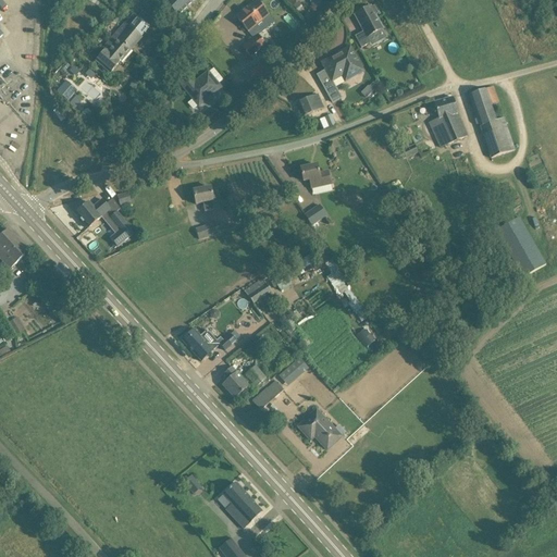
[(178,17),(188,8),(180,0),(168,0),(164,3),(178,17)]
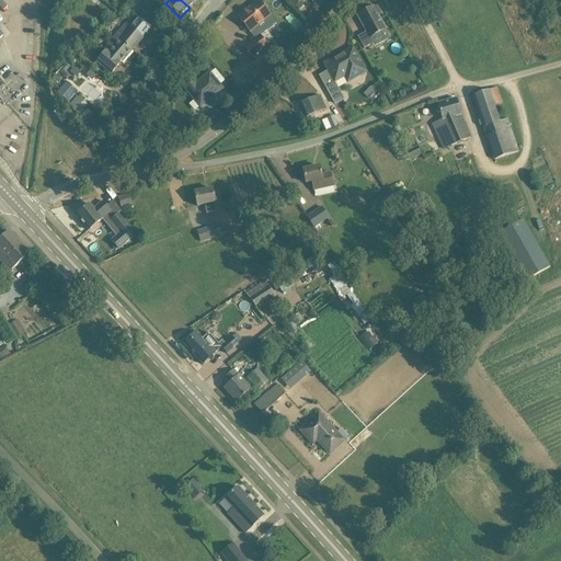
[(299,1),(300,0),(288,0),(298,10),(304,6),(299,1)]
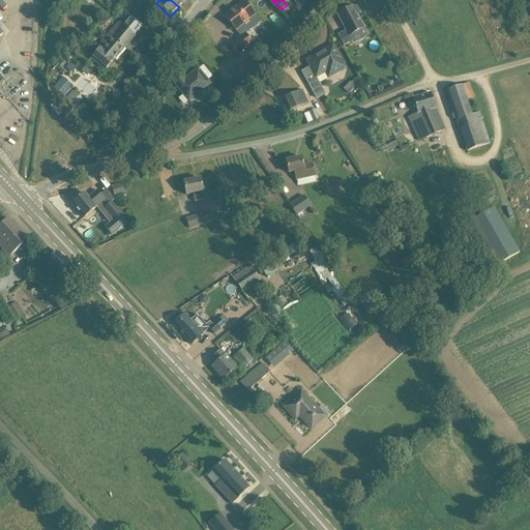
[(261,21),(256,15),(243,1),(225,17),(241,36),(230,46),(238,56),(253,43),(245,34),(261,21)]
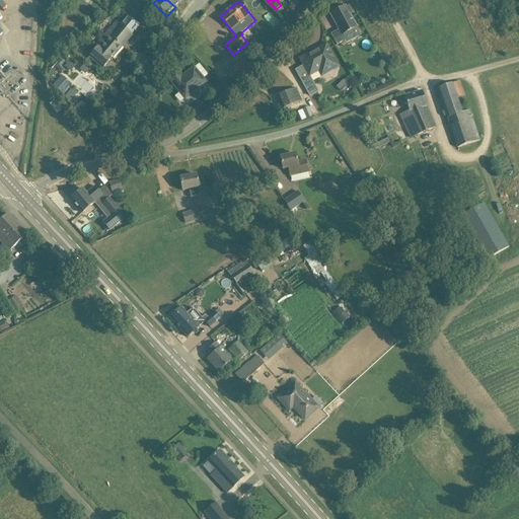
[(330,34),(337,46),(345,41),(342,35),(357,27),(350,14),(352,13),(348,6),(346,8),(345,6),(330,14),(339,29),(330,34)]
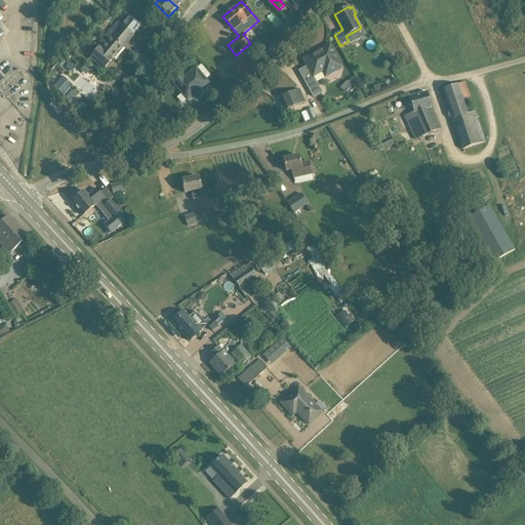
[(285,15),(290,21),(295,15),(290,10),(285,15)]
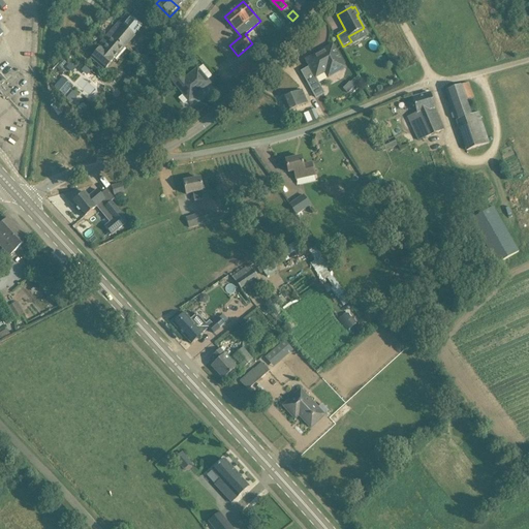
[(119,23),(119,22),(98,47),(99,48),(91,58),(104,70),(114,59),(147,21),(135,11),(130,17),(127,13),(119,23)]
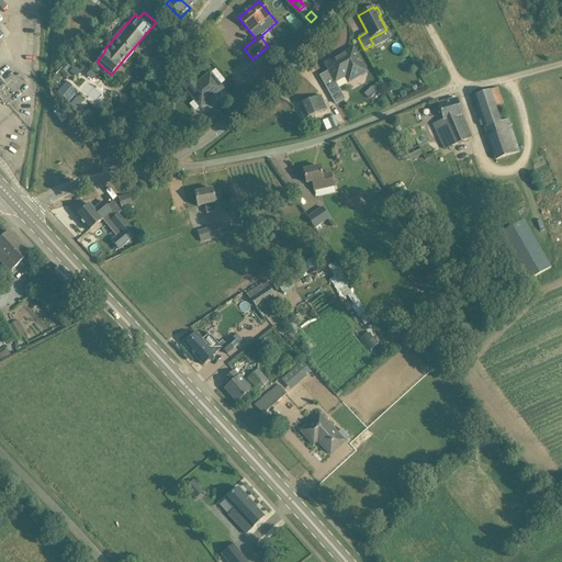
[(357,79),(367,74),(352,49),(325,65),(335,81),(344,77),(348,85),(357,79)]
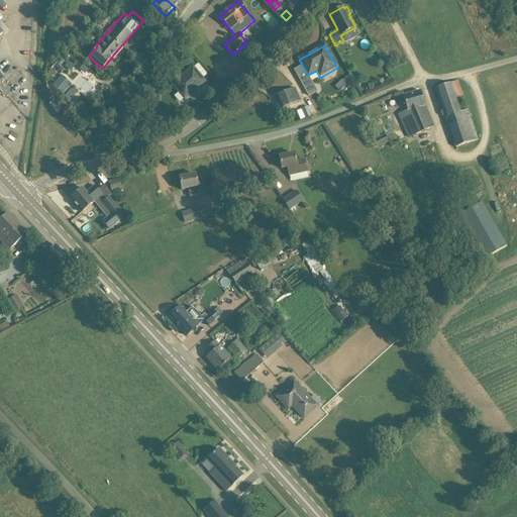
[(243,57),(231,68),(239,77),(251,66),(243,57)]
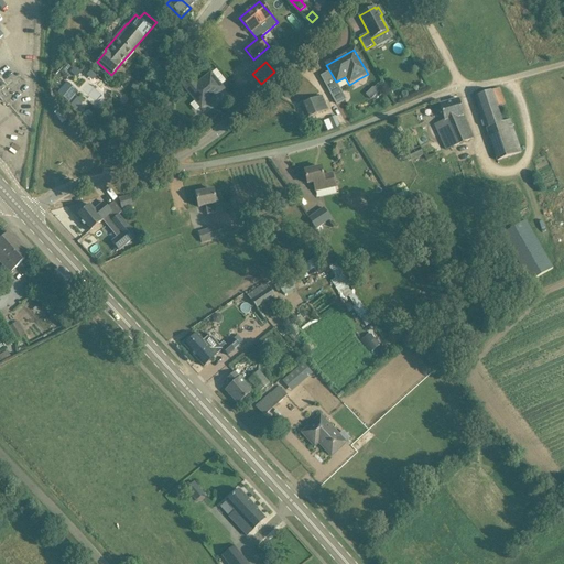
[(184,93),(203,114),(225,95),(212,79),(201,88),(201,89),(198,91),(193,85),(184,93)]
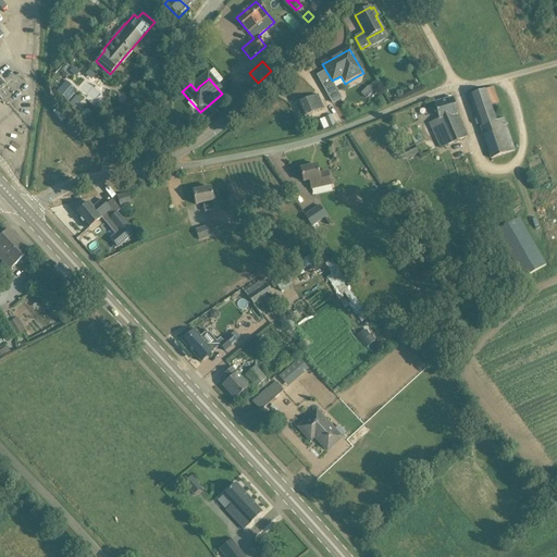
[(76,90),(65,82),(57,93),(67,101),(76,90)]
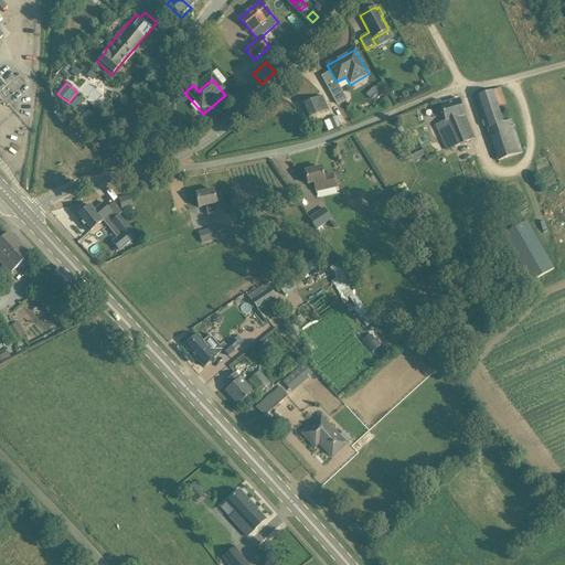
[(329,91),(337,105),(345,100),(338,86),(329,91)]
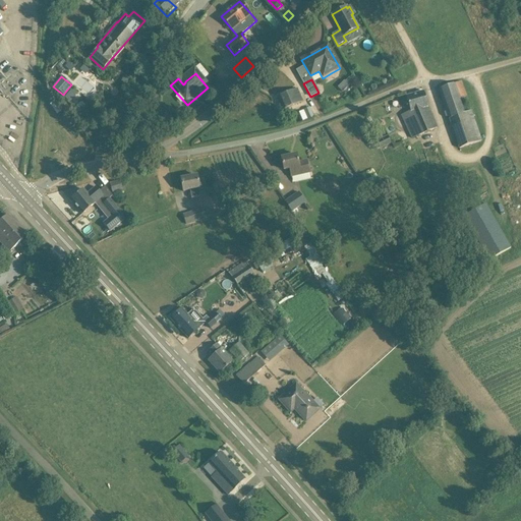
[(209,94),(213,99),(224,90),(220,84),(209,94)]
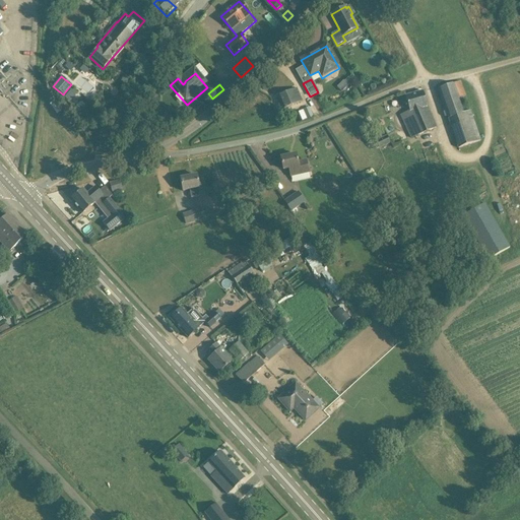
[(277,96),(279,102),(283,110),(302,102),(297,88),(277,96)]
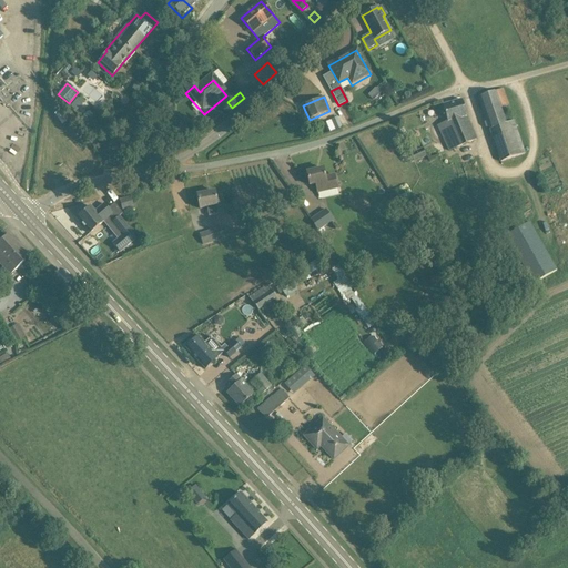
[(511,110),(499,119),(515,140),(526,132),(511,110)]
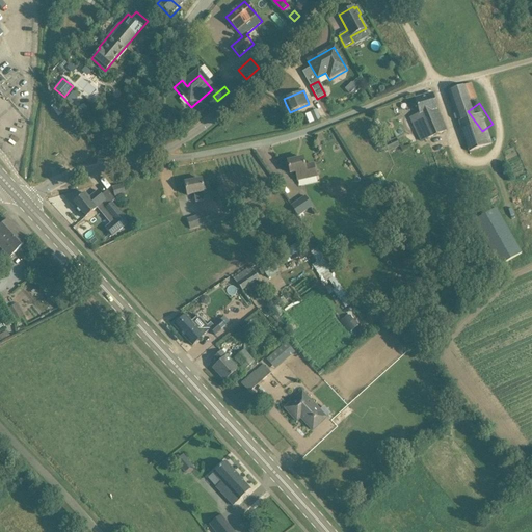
[(320,120),(316,110),(310,112),(314,123),(320,120)]
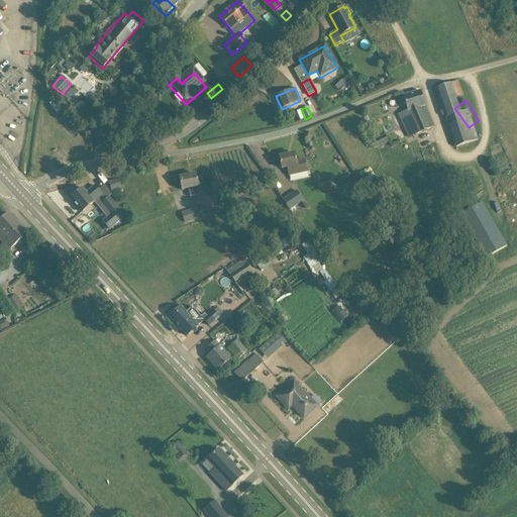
[(469,127),(454,108),(443,115),(444,117),(445,117),(457,135),(458,134),(469,127)]
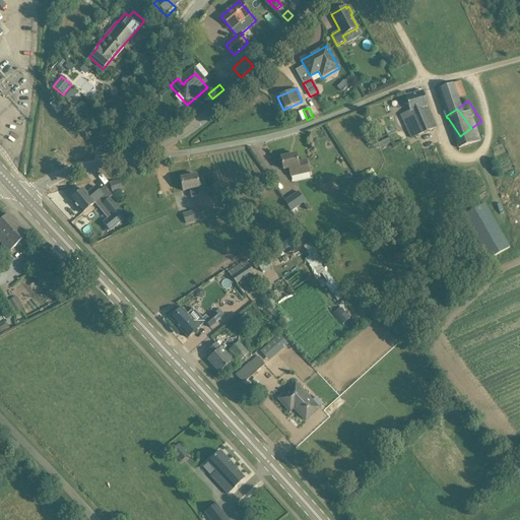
[(174,119),(166,113),(161,119),(170,124),(174,119)]
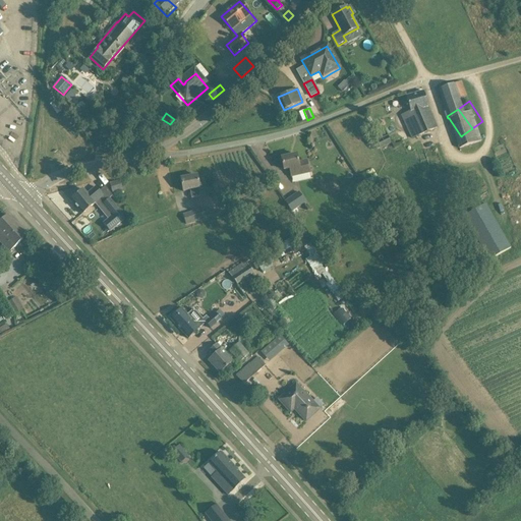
[(463,137),(462,135),(461,136),(449,118),(448,118),(438,125),(452,146),(463,137)]
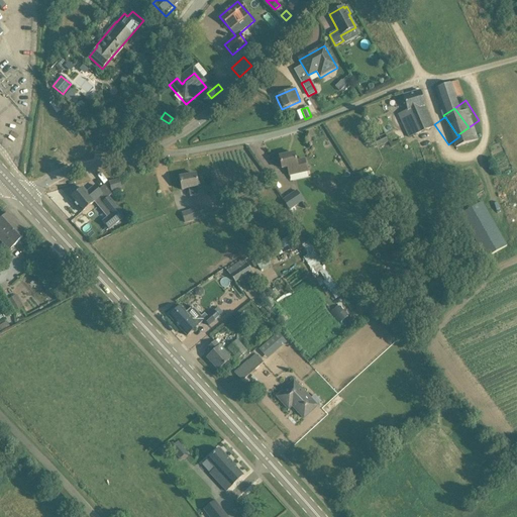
[(448,144),(434,124),(423,132),(437,151),(448,144)]
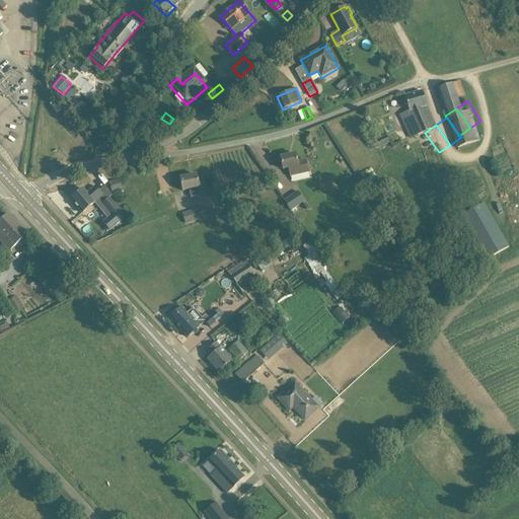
[(379,133),(362,145),(375,163),(387,155),(386,154),(381,147),(386,143),(379,133)]
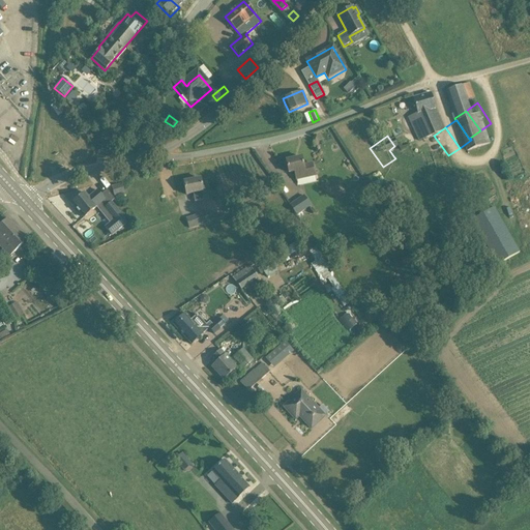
[(508,150),(512,159),(529,150),(526,142),(508,150)]
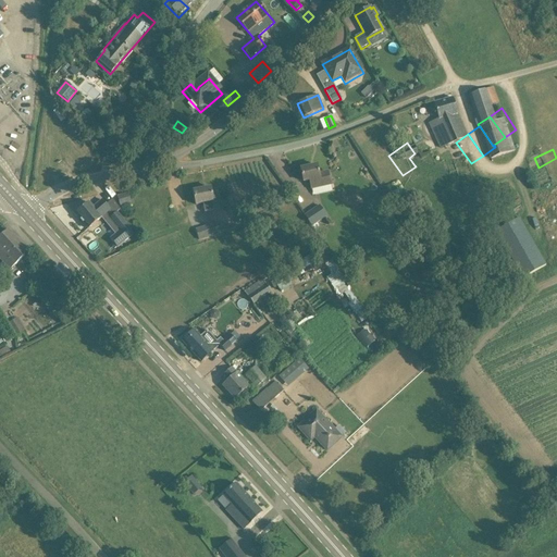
[(556,158),(539,168),(544,177),(556,171),(556,158)]
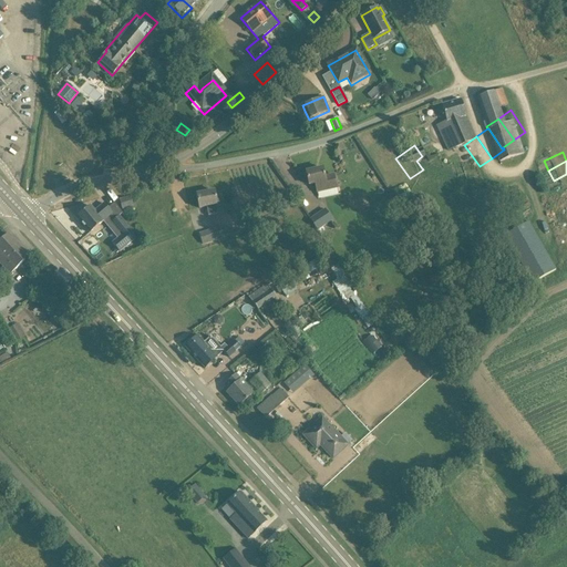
[(337,187),(337,186),(333,175),(325,177),(322,168),(306,173),(309,185),(317,183),(318,192),(337,187)]
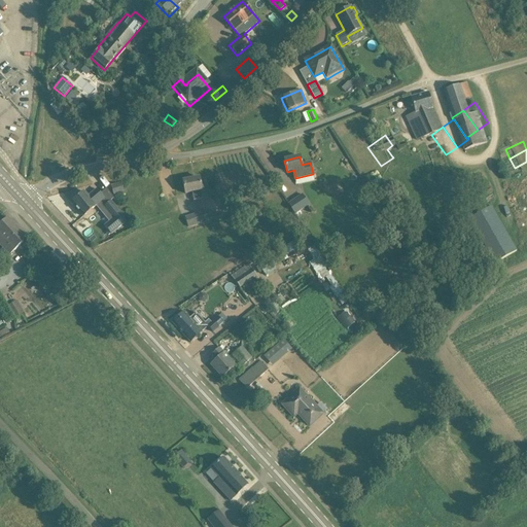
[(526,162),(515,168),(519,177),(526,173),(526,162)]
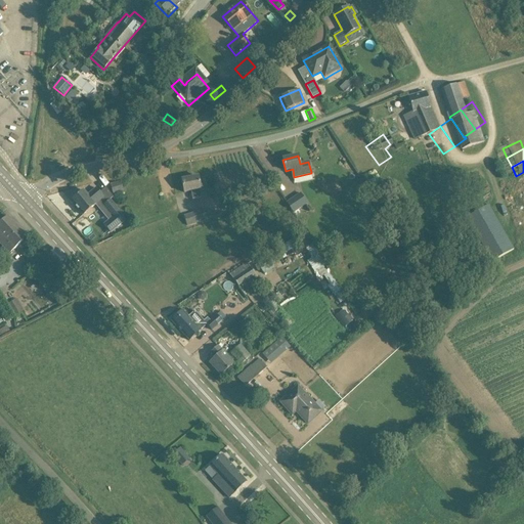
[(468,172),(452,183),(459,191),(474,181),(468,172)]
